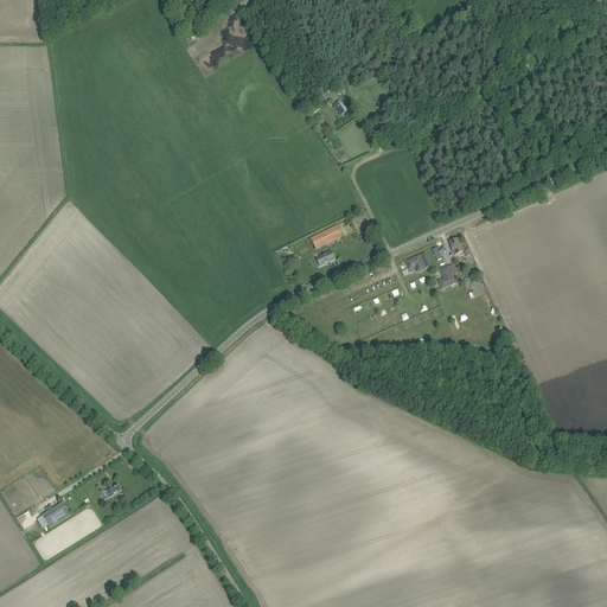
[(334,84),(331,81),(324,85),(330,95),(332,98),(333,101),(336,98),(331,91),(334,90),(334,89),(332,85),(334,84)]
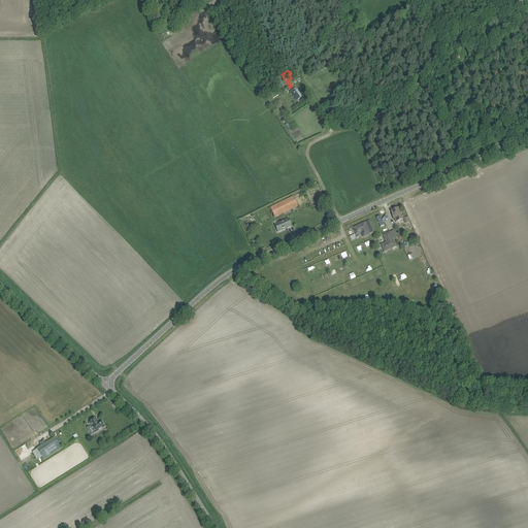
[(274,218),(298,206),(294,197),(270,208),(274,218)]
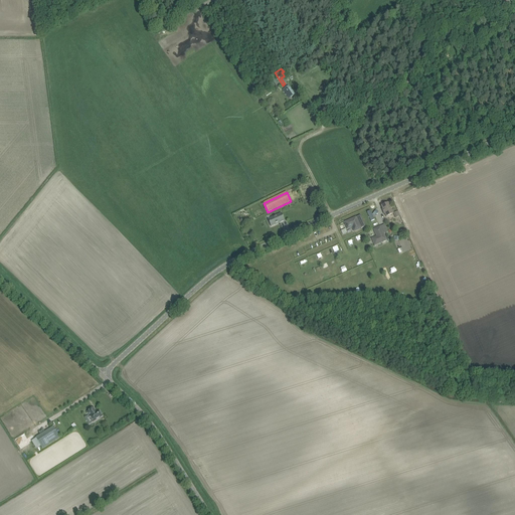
[(385,217),(389,215),(392,214),(391,211),(391,210),(388,203),(381,206),(383,209),(382,210),(385,217)]
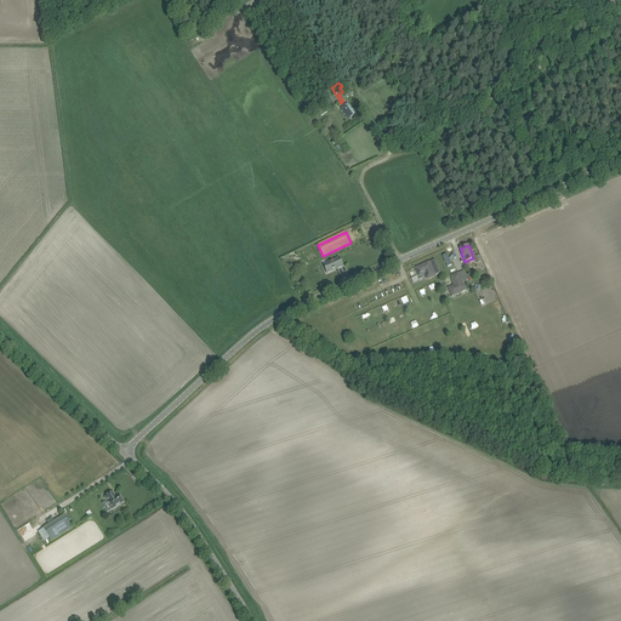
[(340,257),(323,265),(326,273),(343,266),(340,257)]
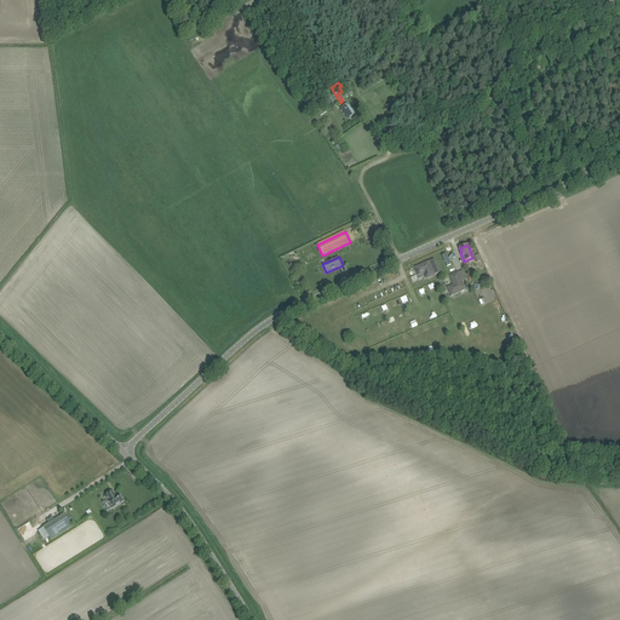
[(428,262),(429,263),(415,269),(415,268),(414,268),(418,276),(424,274),(426,279),(435,275),(429,262),(428,262)]
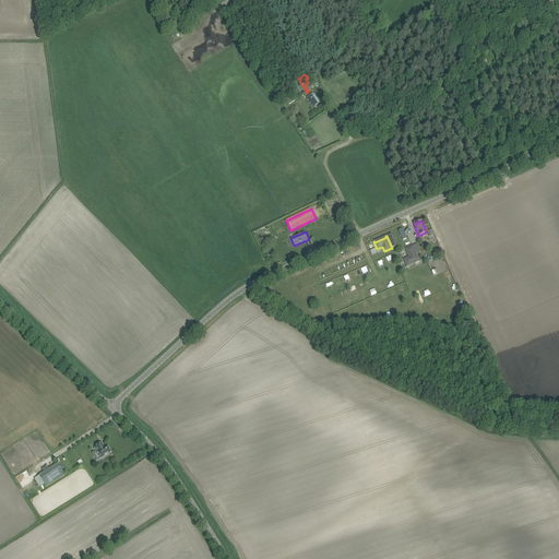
[(419,261),(413,246),(406,249),(409,257),(404,260),(407,266),(419,261)]
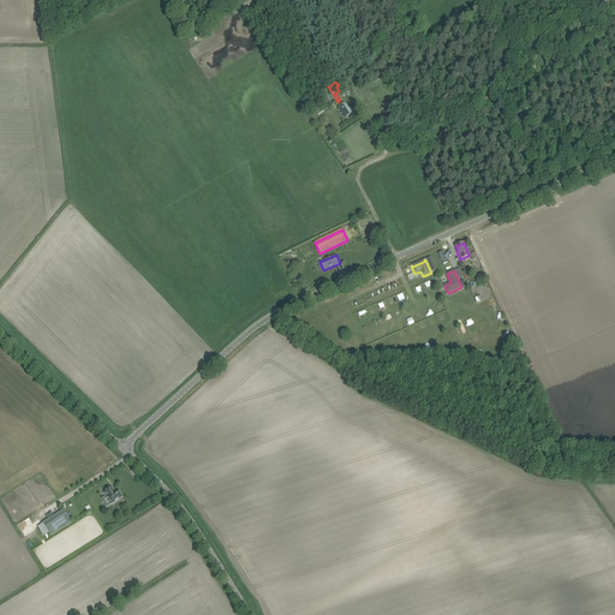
[(112,505),(123,497),(118,490),(115,493),(112,488),(105,493),(112,505)]
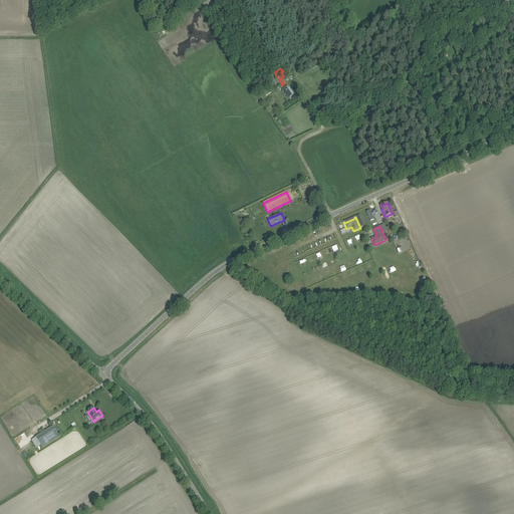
[(36,439),(33,441),(32,441),(37,448),(41,445),(42,448),(59,437),(52,426),(36,437),(36,439)]
